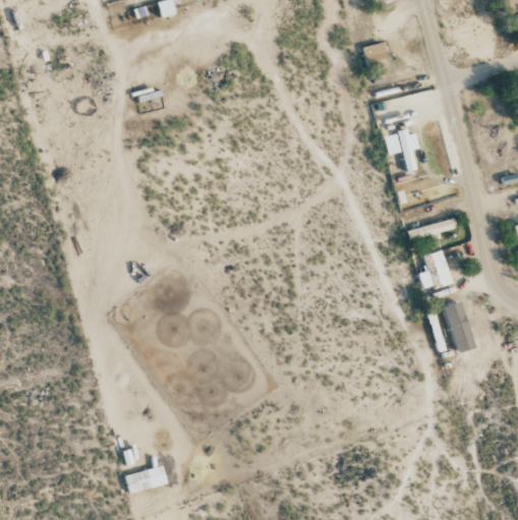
[(163,17),(178,13),(175,3),(182,2),(181,0),(162,0),(159,1),(163,17)]
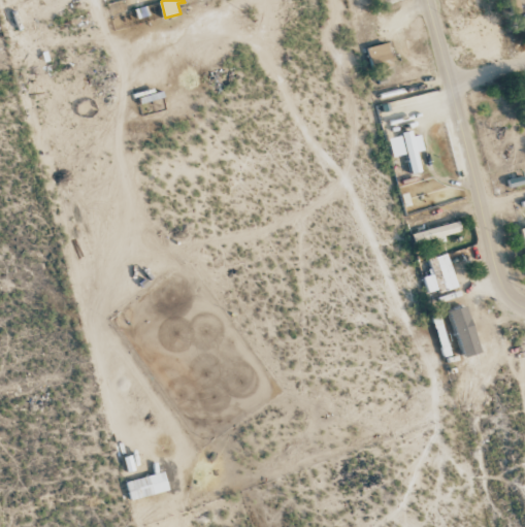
[(368,47),(374,69),(395,63),(390,41),(368,47)]
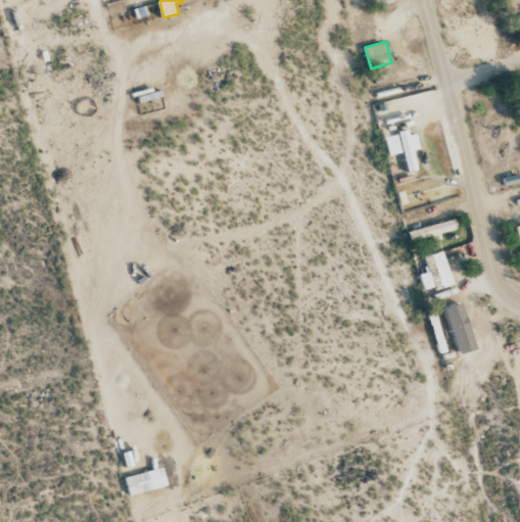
[(420,169),(409,129),(399,131),(411,172),(420,169)]
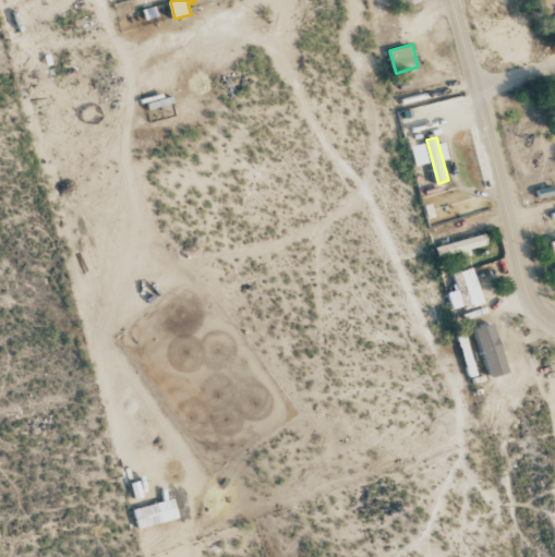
[(417,165),(430,162),(425,143),(412,146),(417,165)]
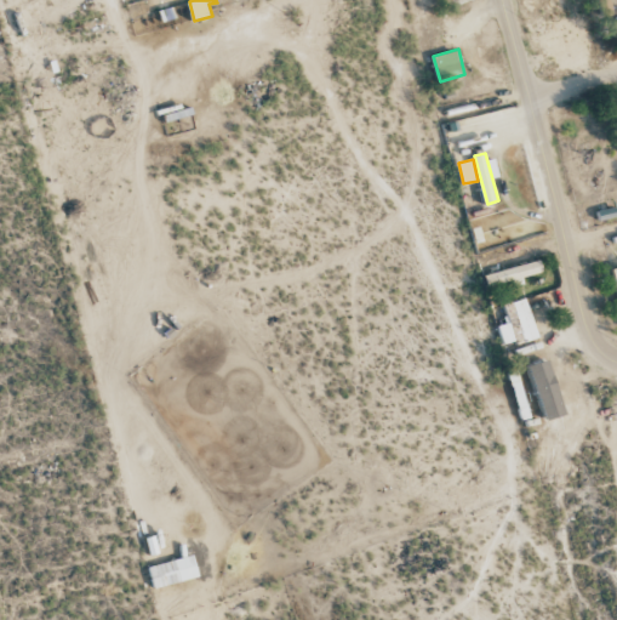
[(524,277),(544,271),(541,259),(485,276),(489,286),(513,279),(515,286),(525,283),(524,277)]
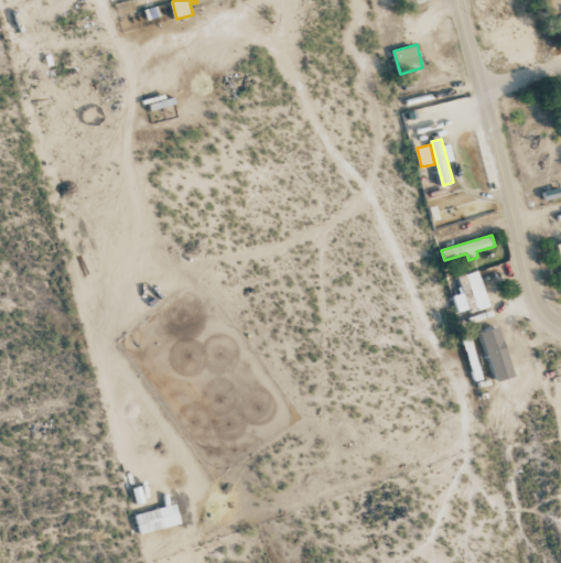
[(459,277),(463,292),(454,295),(460,314),(491,305),(479,270),(459,277)]
